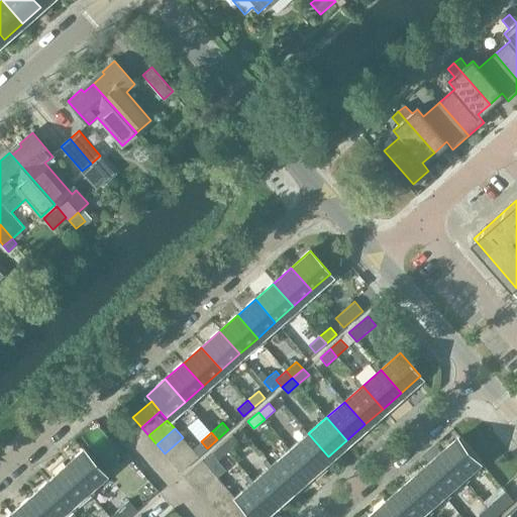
[(308,433),(290,449),(310,473),(328,456),(308,433)]
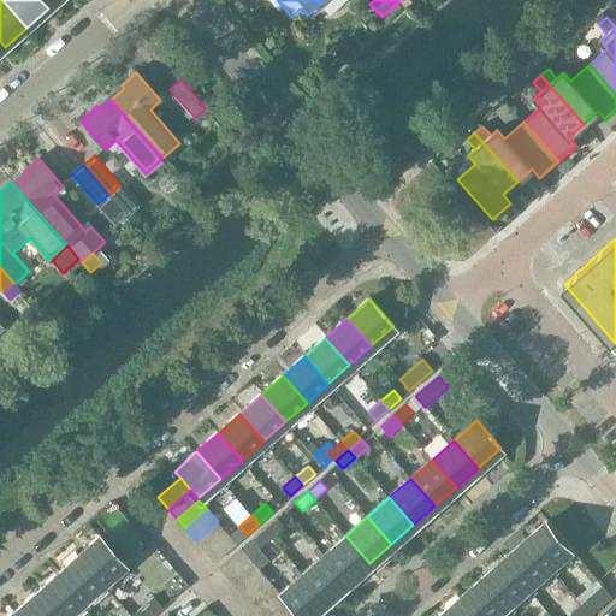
[(277,517),(265,529),(272,538),(284,526),(277,517)]
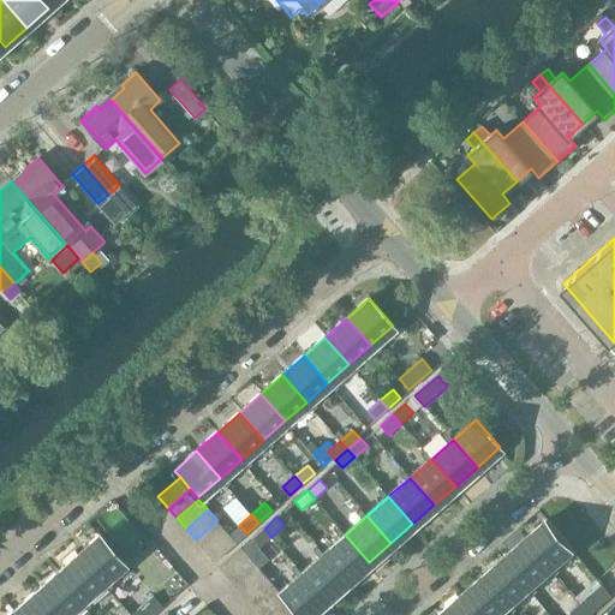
[(196,539),(204,550),(226,531),(218,520),(196,539)]
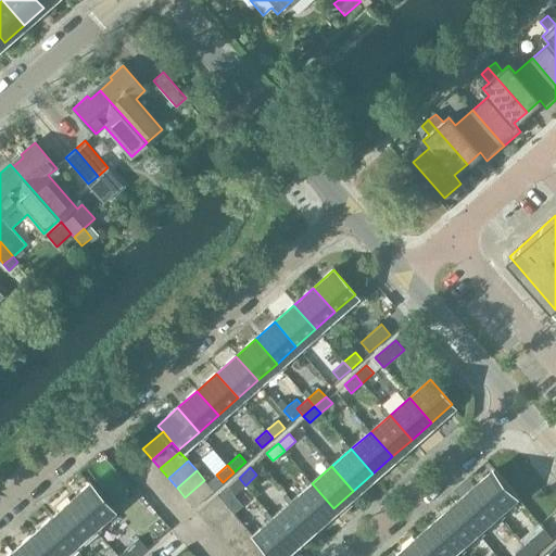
[(495,471),(476,489),(496,514),(517,496),(495,471)]
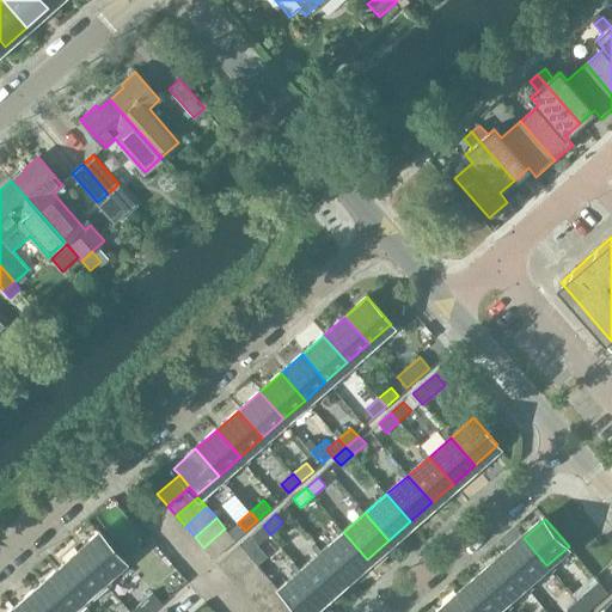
[(270,534),(263,526),(250,537),(257,545),(261,543),(268,536),(270,534)]
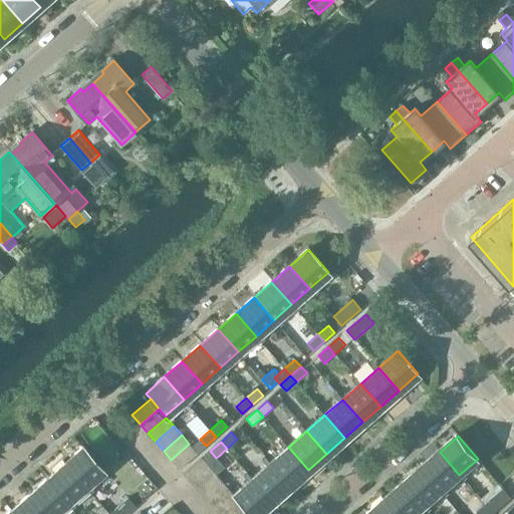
[(189,444),(171,460),(180,469),(197,453),(189,444)]
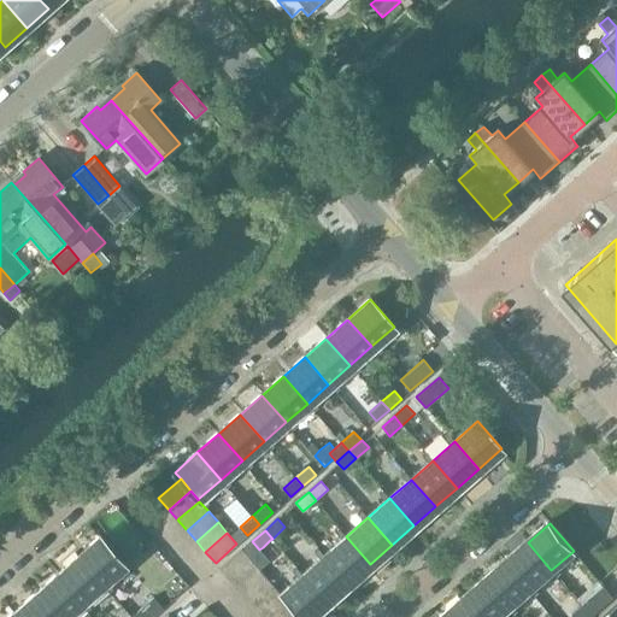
[(100,536),(78,557),(103,583),(125,564),(100,536)]
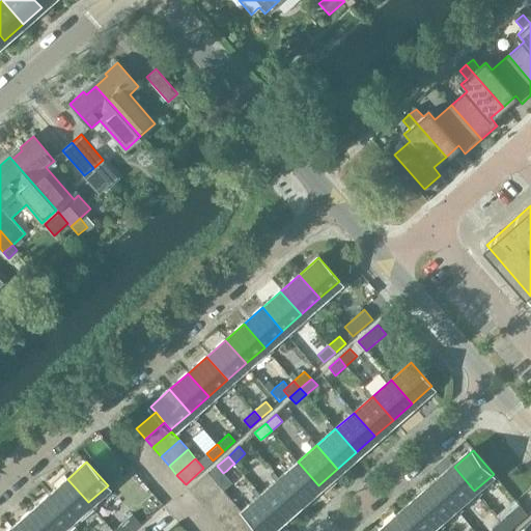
[(298,462),(279,478),(300,502),(318,485),(298,462)]
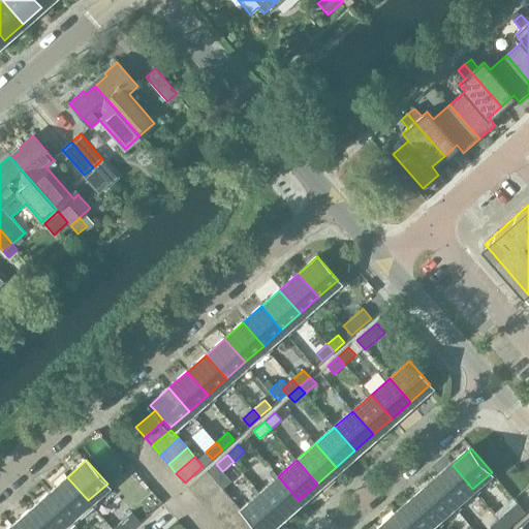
[(231,463),(225,469),(236,481),(243,475),(231,463)]
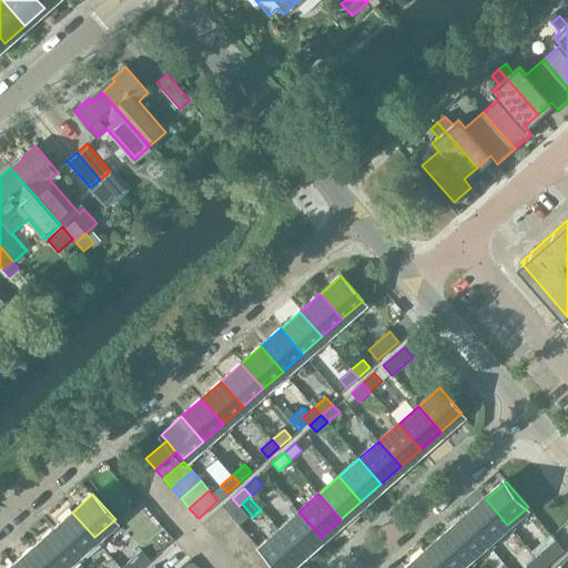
[(486,499),(466,517),(487,543),(507,525),(486,499)]
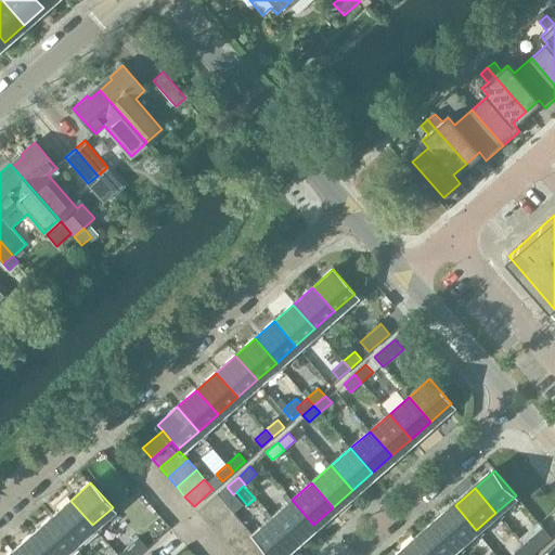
[(198,512),(207,523),(227,505),(218,495),(198,512)]
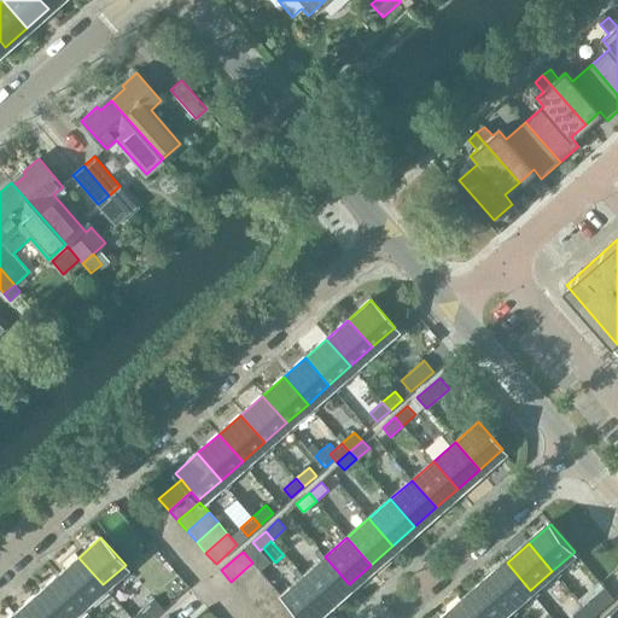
[(325,557),(303,576),(328,604),(349,584),(325,557)]
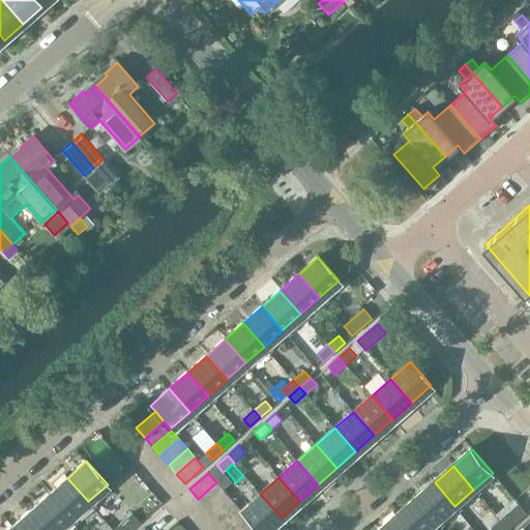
[(67,478),(49,495),(69,518),(88,501),(67,478)]
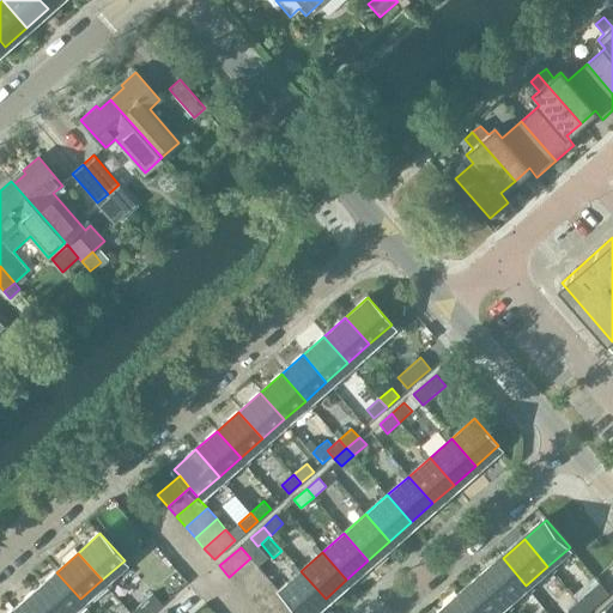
[(229,577),(238,587),(260,569),(250,558),(229,577)]
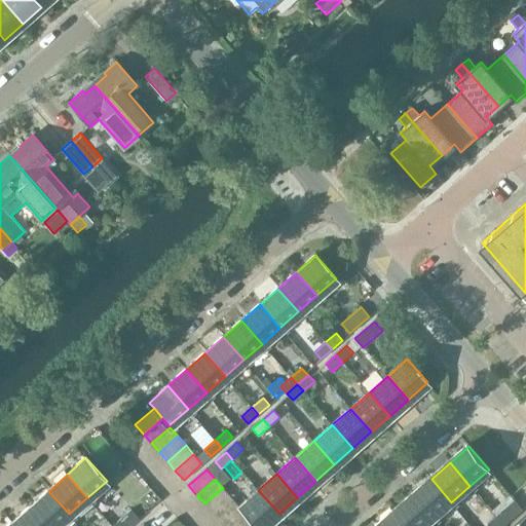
[(431,479),(413,495),(433,518),(451,502),(431,479)]
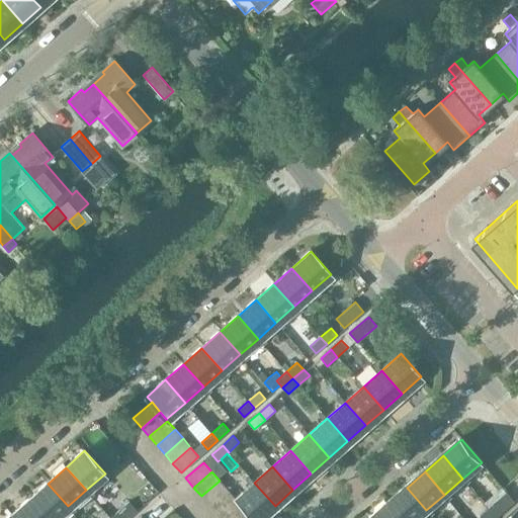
[(201,496),(208,505),(227,489),(220,481),(201,496)]
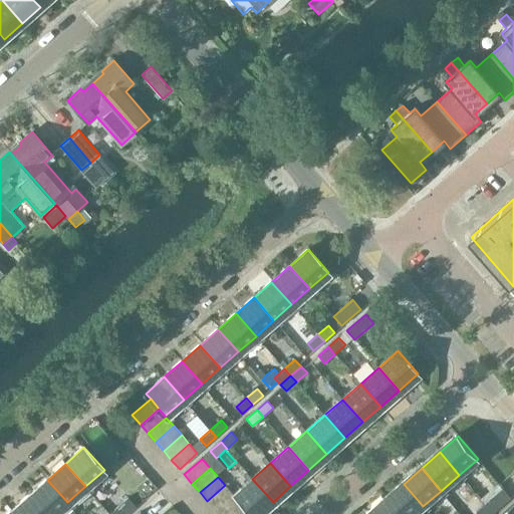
[(234,495),(240,503),(249,512),(250,513),(258,513),(273,502),(252,479),(234,495)]
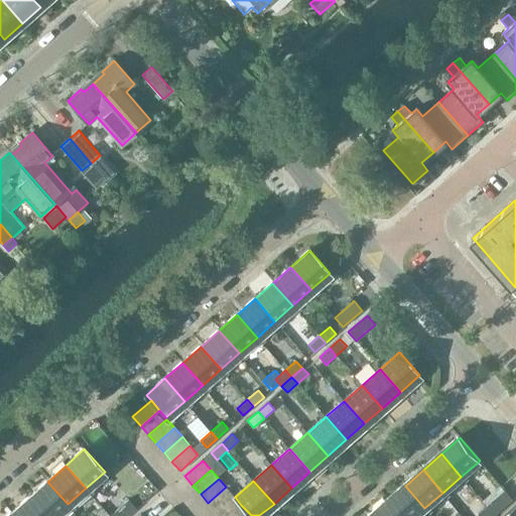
[(47,482),(29,497),(45,515),(53,515),(68,504),(47,482)]
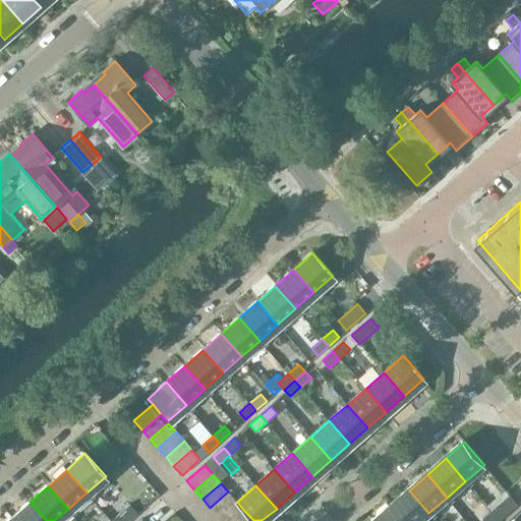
[(409,490),(391,507),(403,520),(419,520),(428,513),(409,490)]
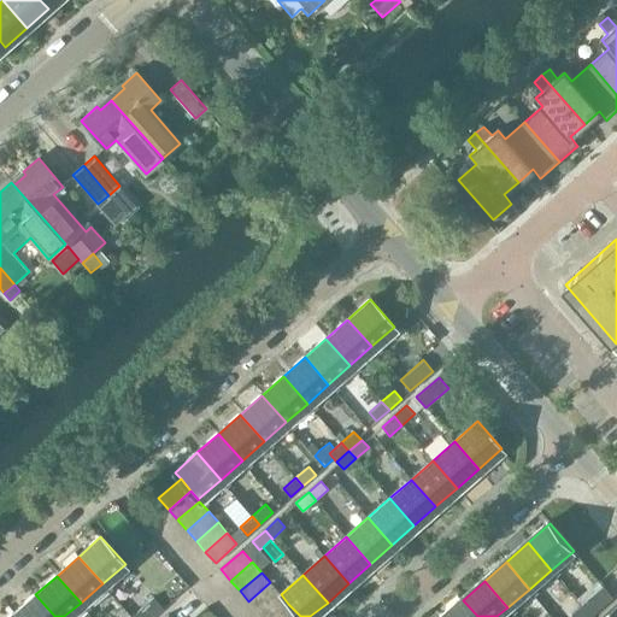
[(248,601),(258,612),(280,593),(270,582),(248,601)]
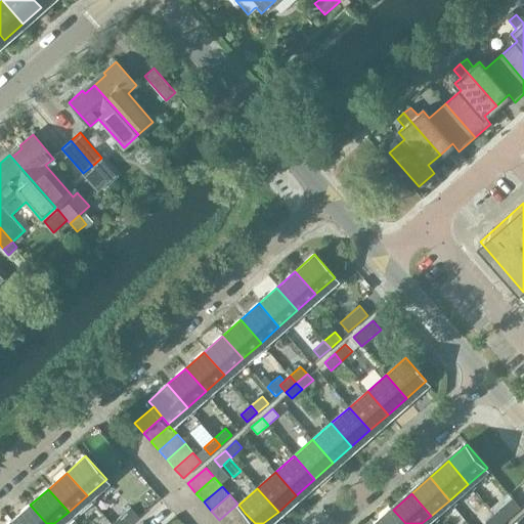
[(513,497),(493,515),(500,523),(501,523),(521,507),(513,497)]
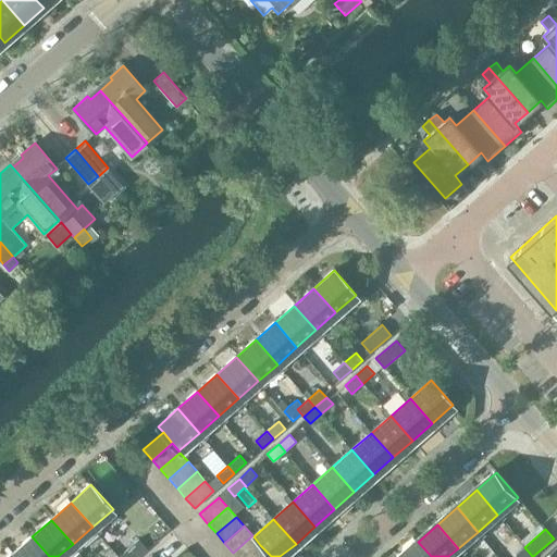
[(233,553),(236,556),(246,556),(260,545),(254,536),(252,535),(233,553)]
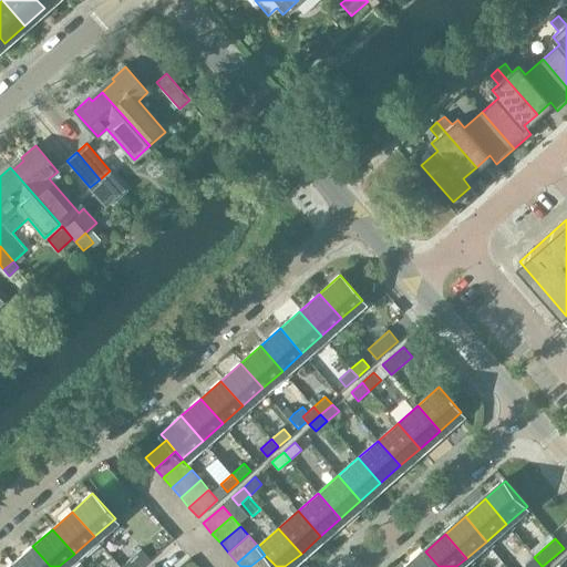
[(50,566),(32,546),(12,564),(14,566),(50,566)]
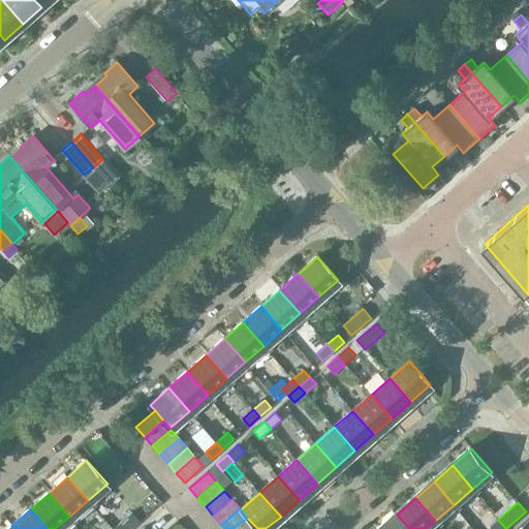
[(113,528),(112,528),(131,528),(141,522),(132,511),(113,528)]
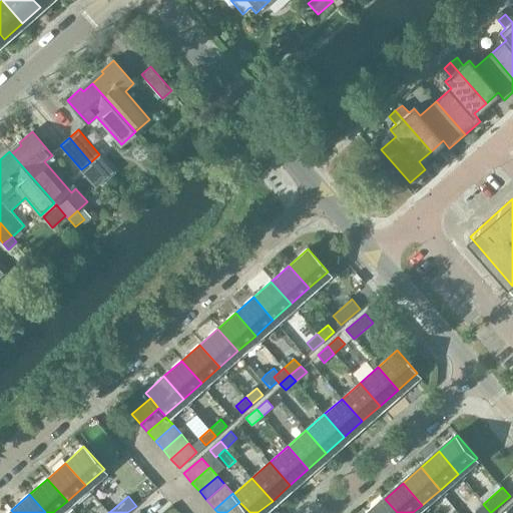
[(397,512),(385,499),(369,512),(397,512)]
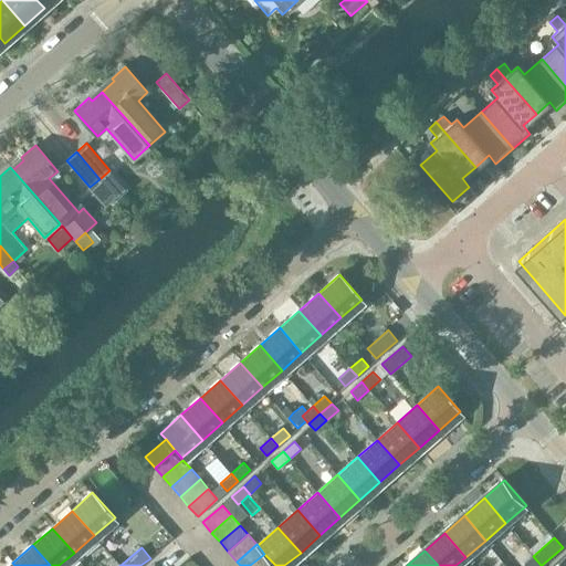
[(264,554),(250,565),(271,565),(274,564),(264,554)]
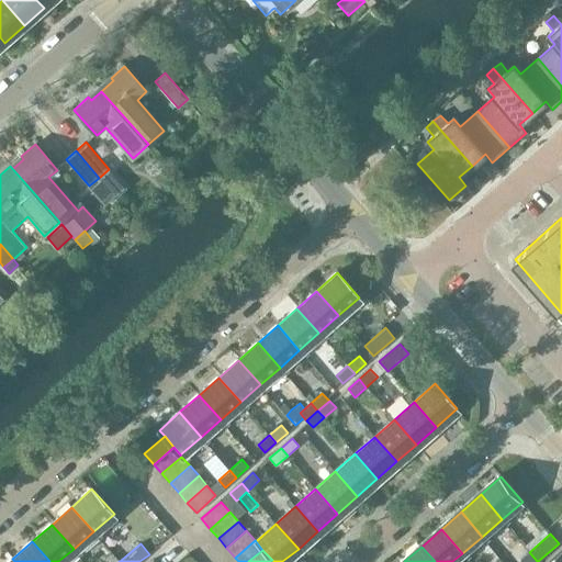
[(561,561),(561,550),(548,561),(561,561)]
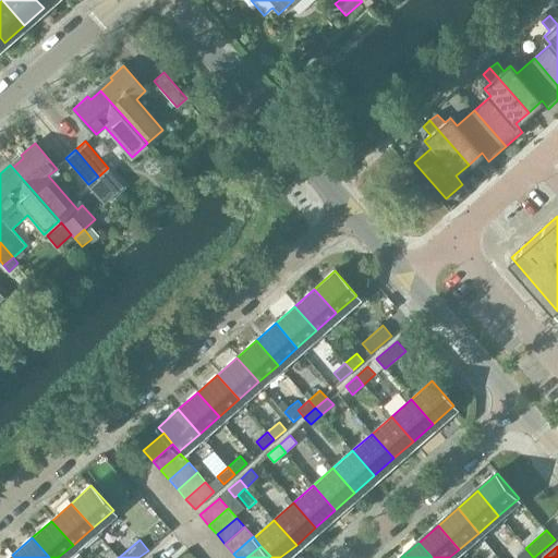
[(533,557),(525,548),(517,556),(518,557),(533,557)]
